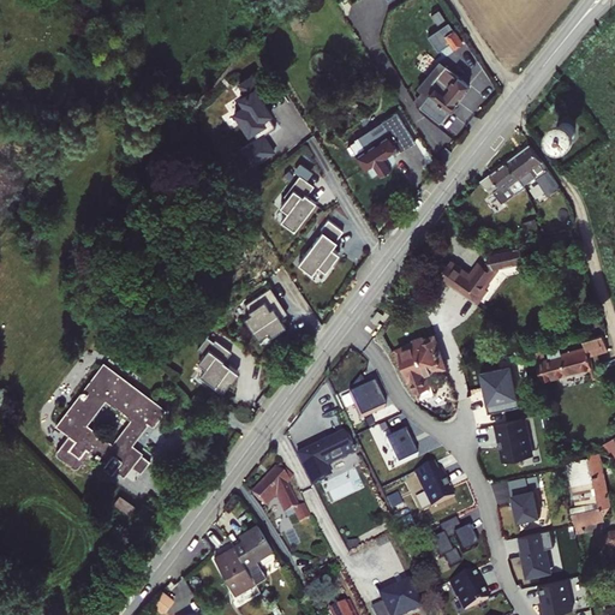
[(451,23),(430,37),(440,53),(452,45),(455,49),(464,45),(451,23)]
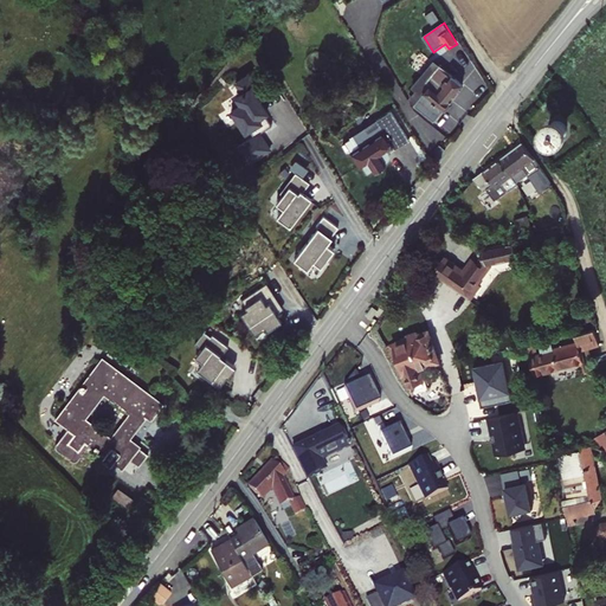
[(430,82),(413,102),(433,118),(445,104),(447,104),(450,101),(450,98),(451,97),(450,96),(463,81),(439,62),(426,78),(430,82)]
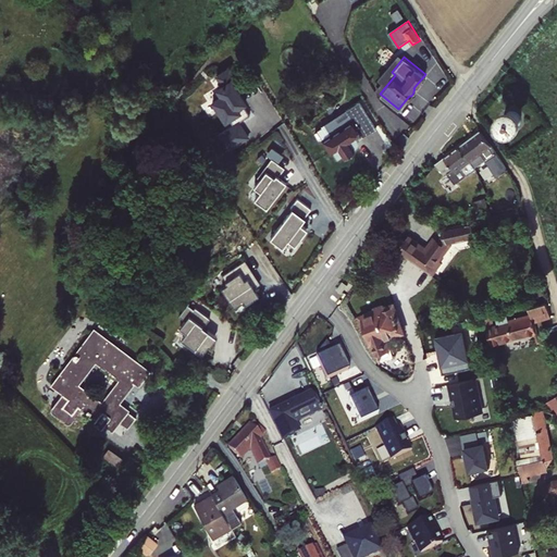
[(218,136),(227,150),(248,138),(238,123),(249,116),(237,97),(239,96),(235,89),(239,86),(229,69),(215,77),(221,86),(217,89),(221,96),(211,101),(224,122),(229,120),(233,126),(218,136)]
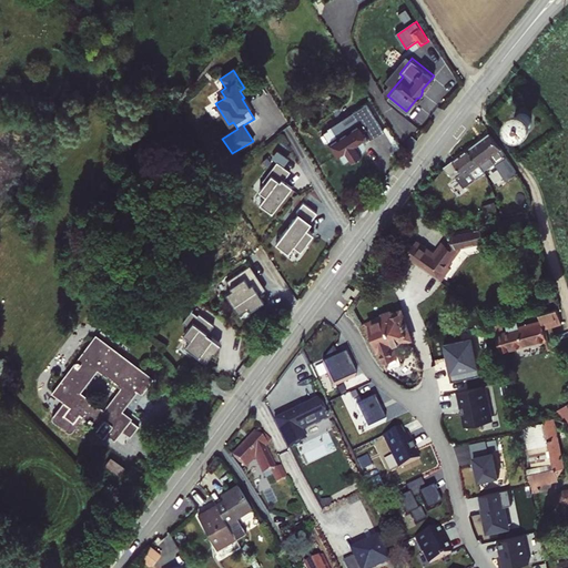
[(352,160),(361,153),(361,152),(366,146),(366,142),(384,131),(367,103),(331,125),(338,137),(330,141),(338,154),(341,153),(345,161),(351,158),(352,160)]
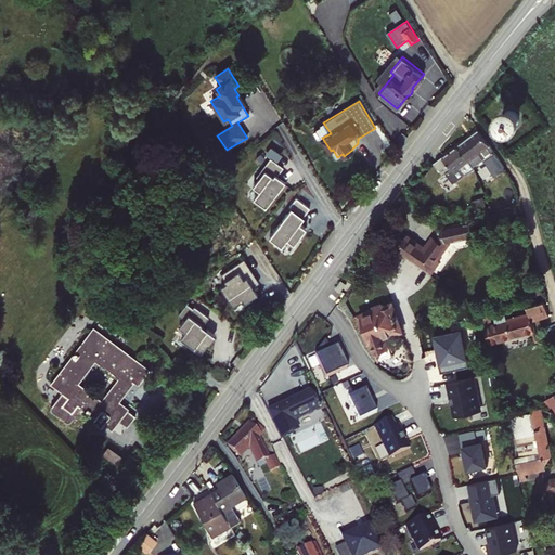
[(514,107),(511,107),(508,107),(506,107),(504,108),(502,111),(500,113),(499,114),(499,117),(498,119),(499,121),(499,125),(500,126),(502,128),(504,130),(505,131),(507,131),(511,131),(513,131),(515,131),(517,130),(519,128),(520,126),(523,125),(523,123),(523,120),(523,117),(523,115),(521,113),(519,111),(516,108),(514,107)]
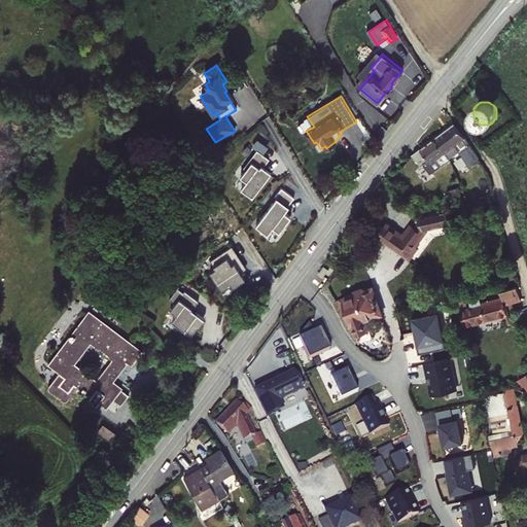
[(436,139),(447,153),(456,146),(467,163),(478,155),(456,125),(436,139)]
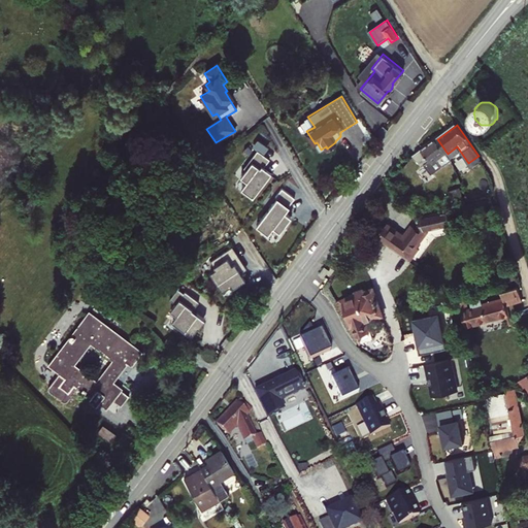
[(437,139),(417,155),(432,174),(452,160),(448,154),(437,139)]
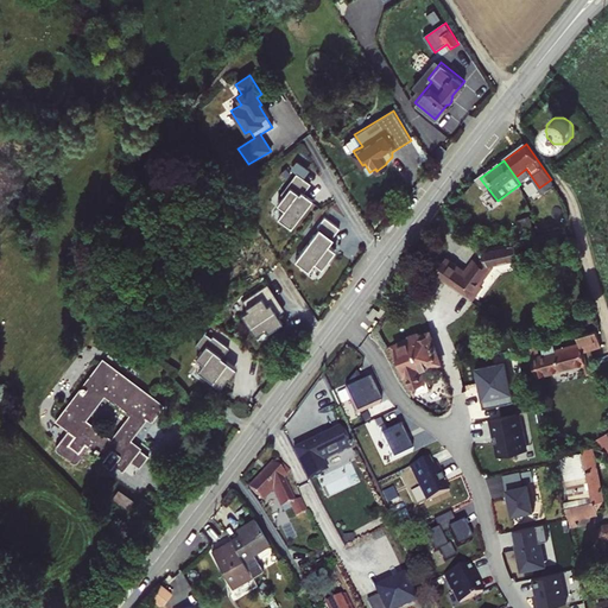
[(299,198),(306,189),(292,178),(277,200),(279,201),(273,209),(280,215),(273,223),(286,233),(297,221),(298,221),(306,209),(305,209),(309,204),(303,201),(302,202),(298,200),(299,198)]
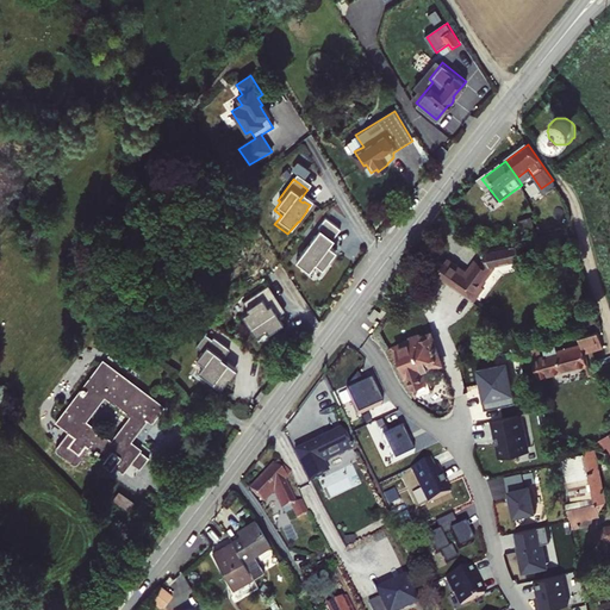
[(317,234),(297,260),(310,269),(317,262),(324,267),(337,249),(331,244),(328,242),(332,236),(334,237),(342,228),(327,217),(319,226),(321,228),(325,230),(321,236),(317,234)]
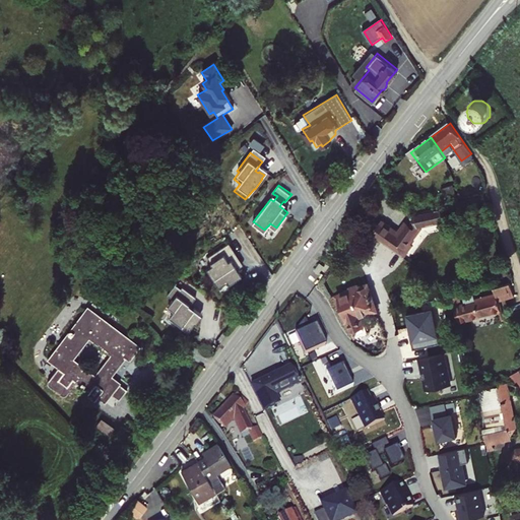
[(452,186),(442,190),(444,197),(454,193),(452,186)]
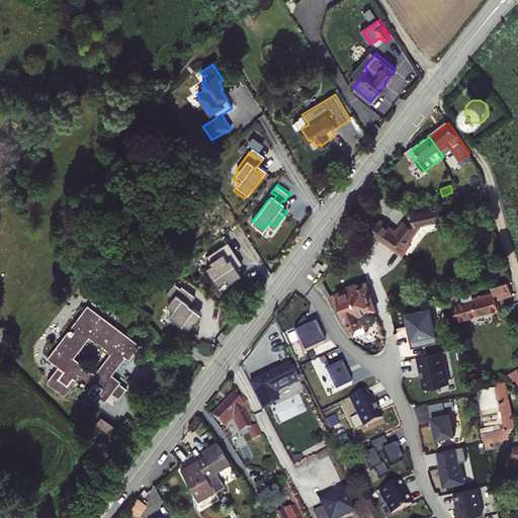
[(480,188),(467,192),(469,199),(482,196),(480,188)]
